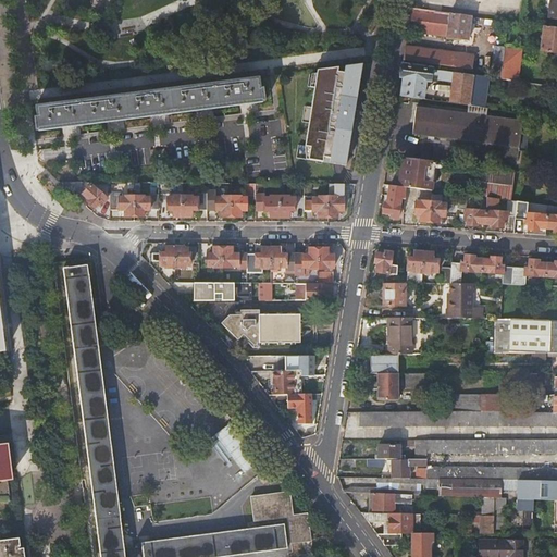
[(468,41),(471,15),(411,8),(407,31),(446,36),(446,38),(468,41)]
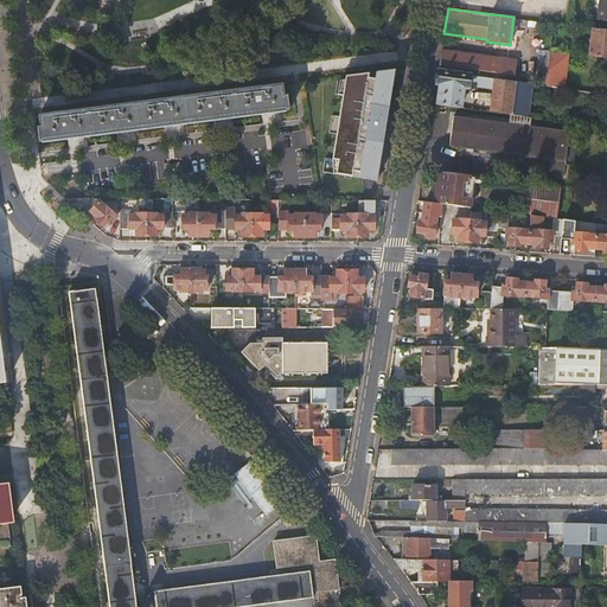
[(606,30),(593,27),(588,56),(606,57),(606,30)]
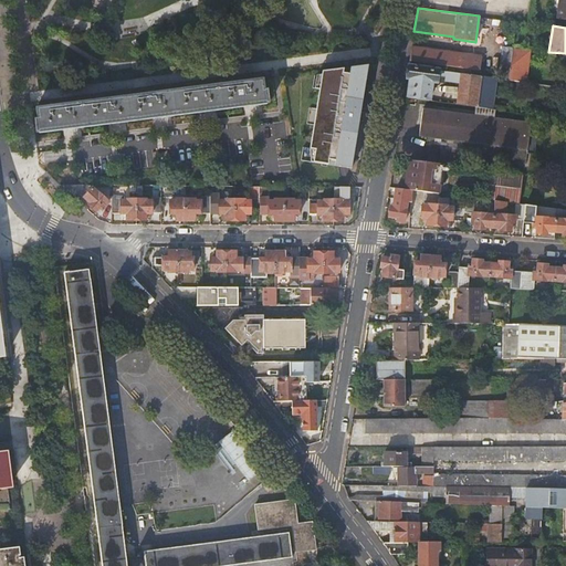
[(505,37),(500,79),(509,80),(514,39),(505,37)]
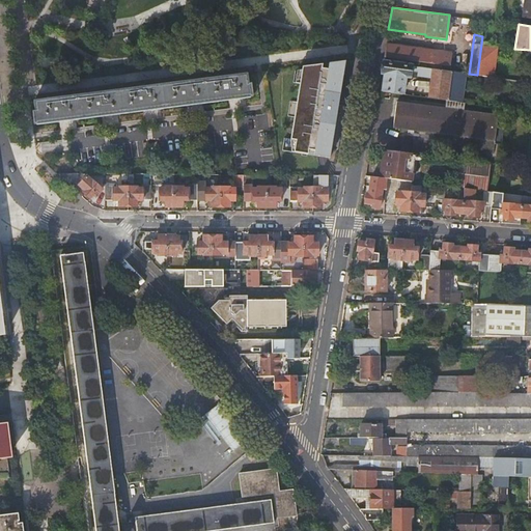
[(398,46),(386,44),(384,56),(397,58),(398,46)]
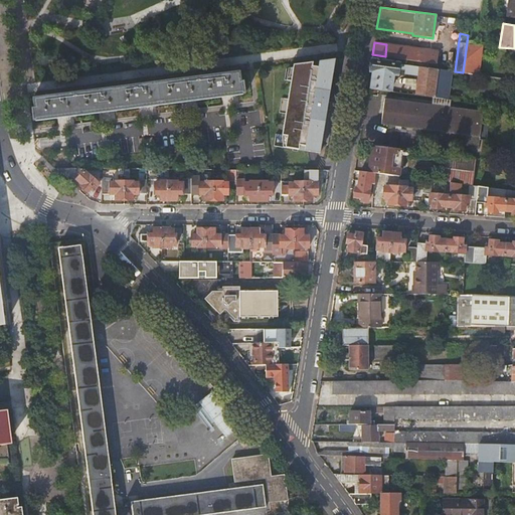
[(386,44),(385,56),(402,59),(404,46),(386,44)]
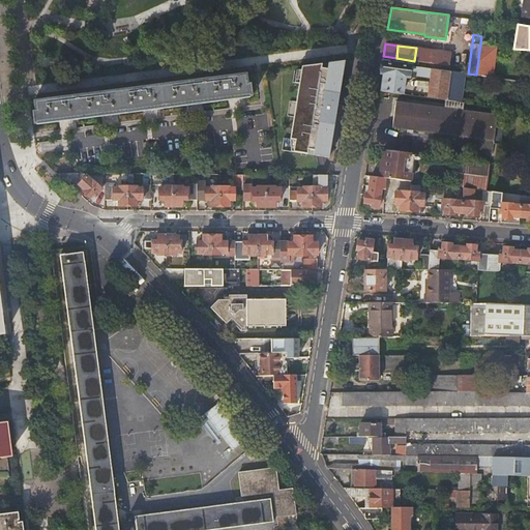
[(416,48),(414,61),(437,64),(439,51),(416,48)]
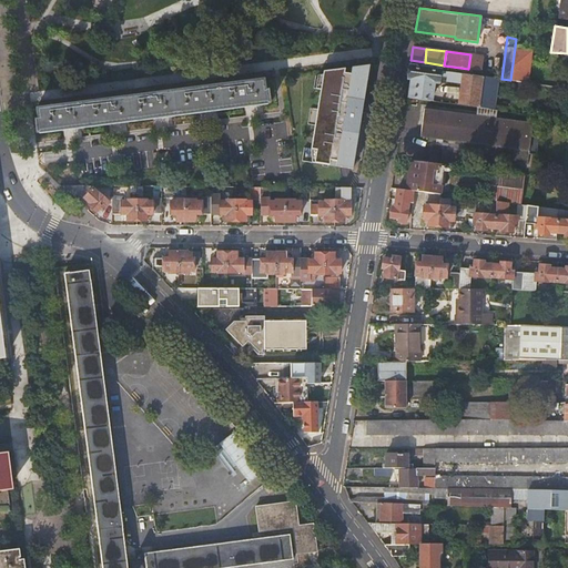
[(470,54),(468,69),(480,70),(483,57),(470,54)]
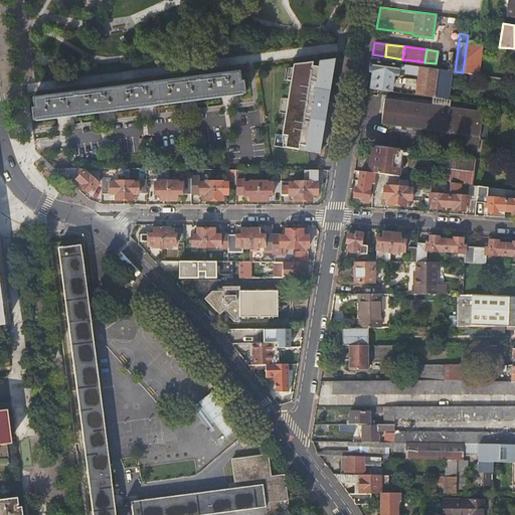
[(304,150),(319,153),(333,70),(328,69),(330,59),(318,60),(318,66),(312,65),(312,61),(293,64),(288,99),(292,99),(290,113),(286,112),(282,135),(287,135),(285,147),(299,149),(299,145),(305,146),(304,150)]
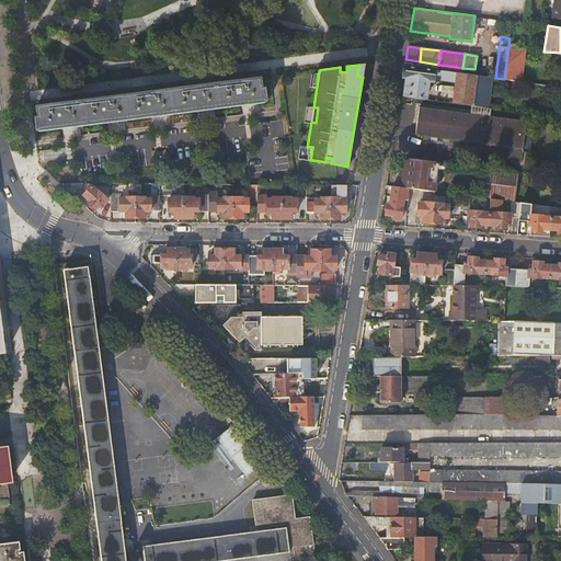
[(404,96),(425,100),(428,80),(434,81),(435,75),(443,76),(444,70),(404,65),(402,77),(407,78),(404,96)]
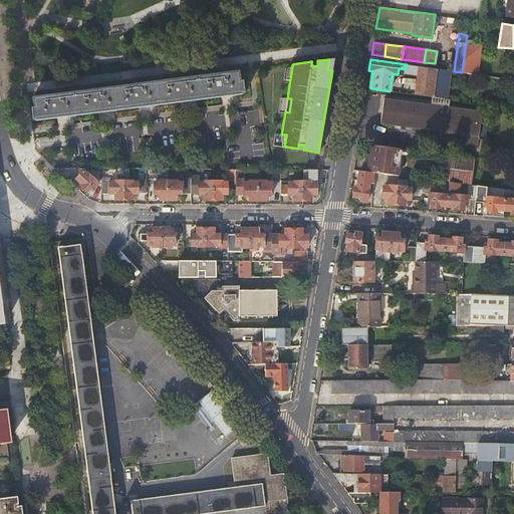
[(418,75),(419,66),(407,64),(406,69),(405,73),(418,75)]
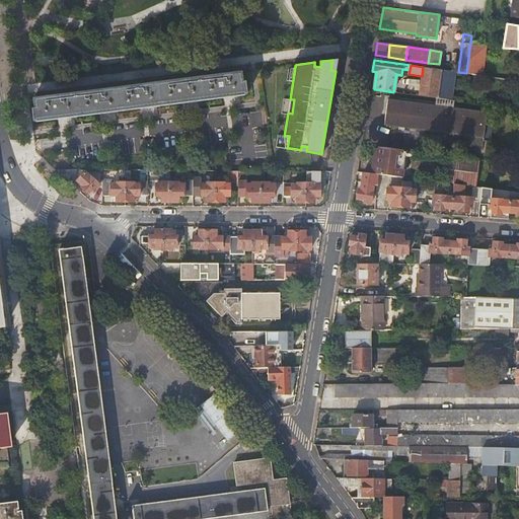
[(419,95),(451,99),(455,71),(423,67),(422,76),(419,95)]
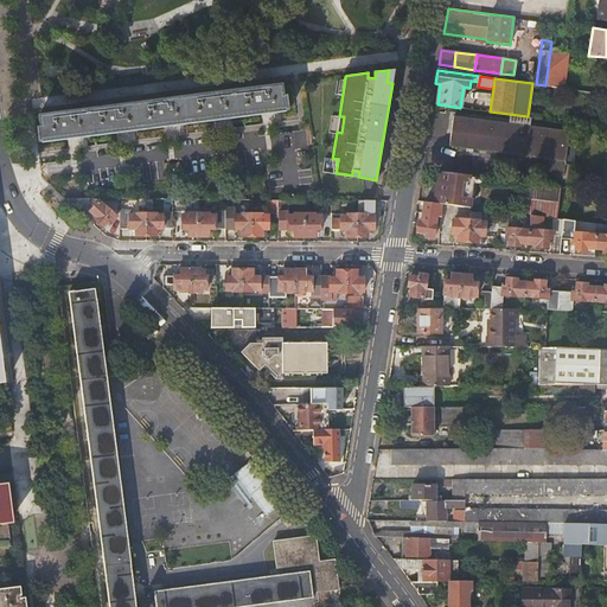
[(286,109),(283,83),(246,88),(149,100),(58,112),(39,115),(43,141),(286,109)]
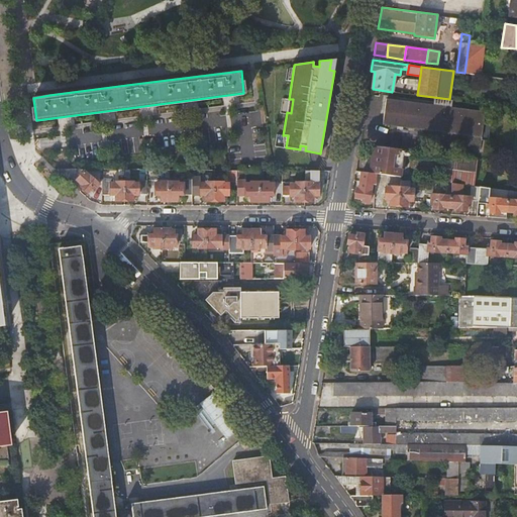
[(485,112),(386,99),(383,123),(482,137),(485,112)]
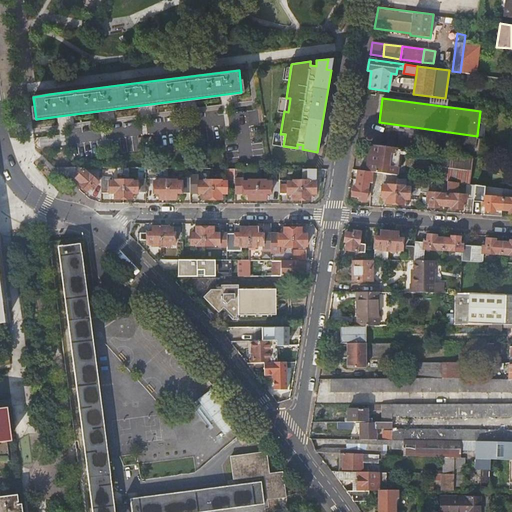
[(380,146),(393,147),(394,135),(382,133),(380,146)]
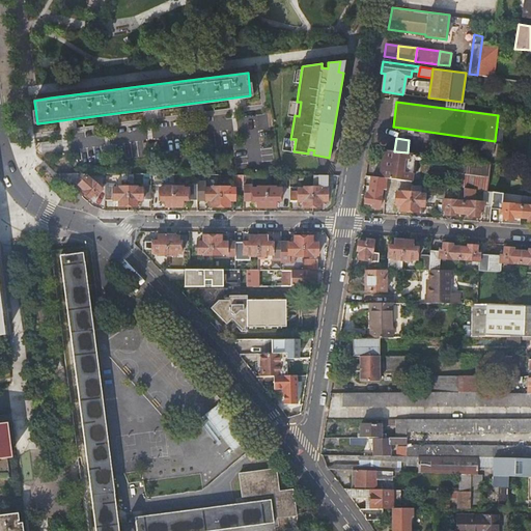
[(386,178),(410,182),(414,154),(408,152),(394,151),(382,149),(379,177),(386,178)]
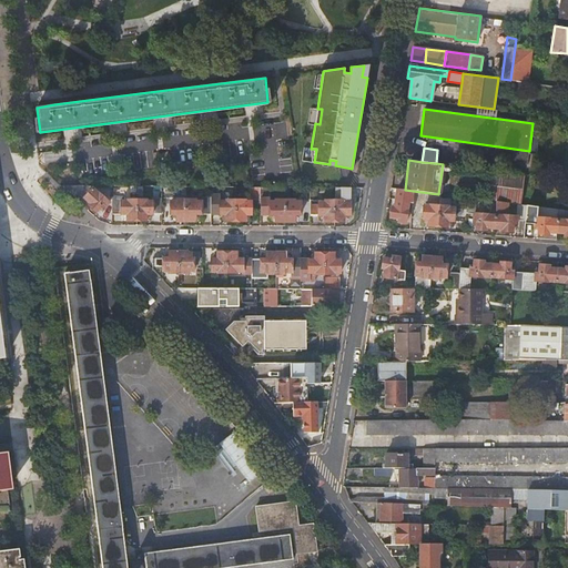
[(62,178),(71,184),(77,178),(68,171),(62,178)]
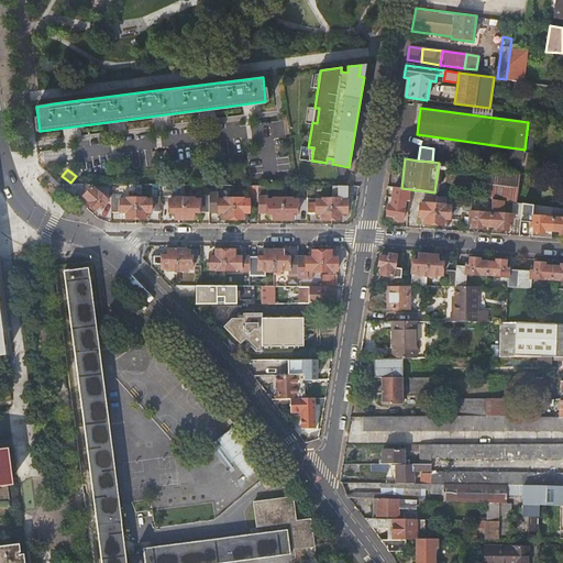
[(519,174),(486,169),(482,197),(516,201),(519,174)]
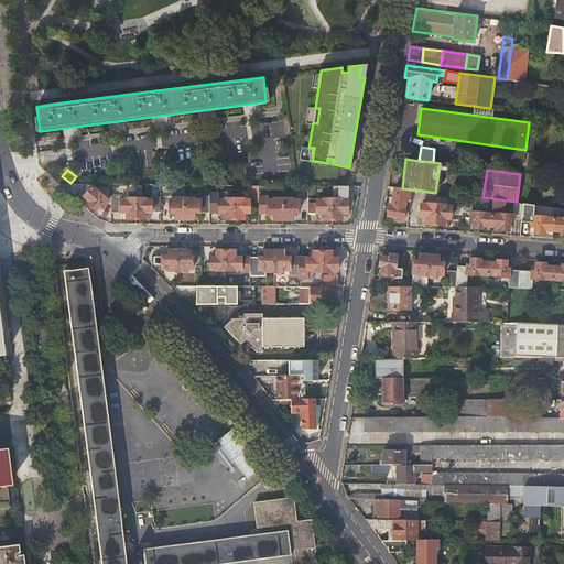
[(234,198),(234,219),(243,219),(243,217),(243,213),(248,213),(250,213),(250,201),(259,201),(259,196),(259,185),(248,185),(248,201),(243,201),(243,198),(234,198)]
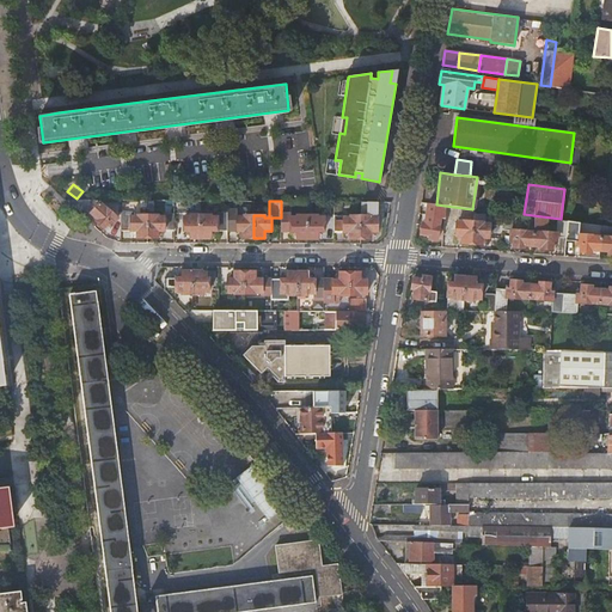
[(324,214),(334,214),(335,201),(324,201),(324,214)]
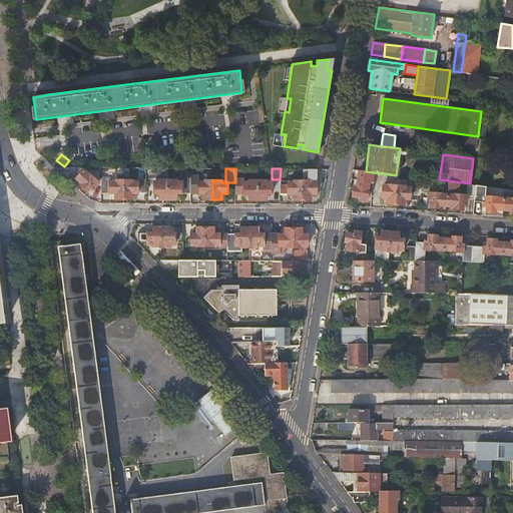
[(315,177),(316,168),(303,168),(303,181),(303,200),(311,200),(311,198),(311,194),(315,194),(317,194),(317,177),(315,177)]
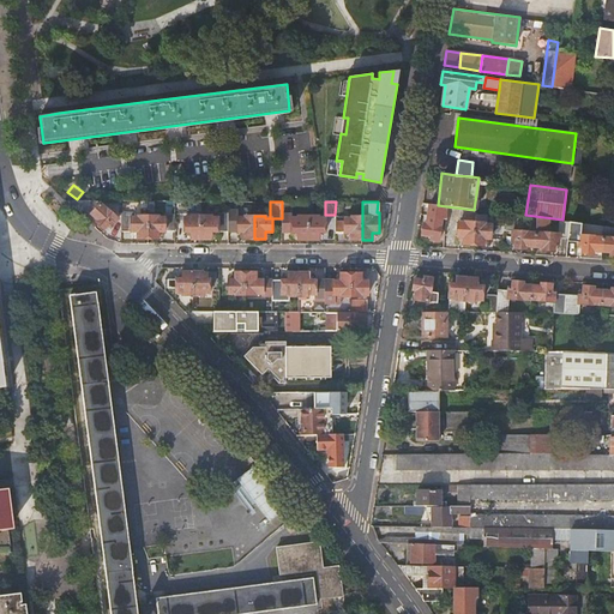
[(107,209),(101,203),(91,212),(98,218),(96,221),(104,228),(110,221),(113,223),(119,217),(108,208),(107,209)]
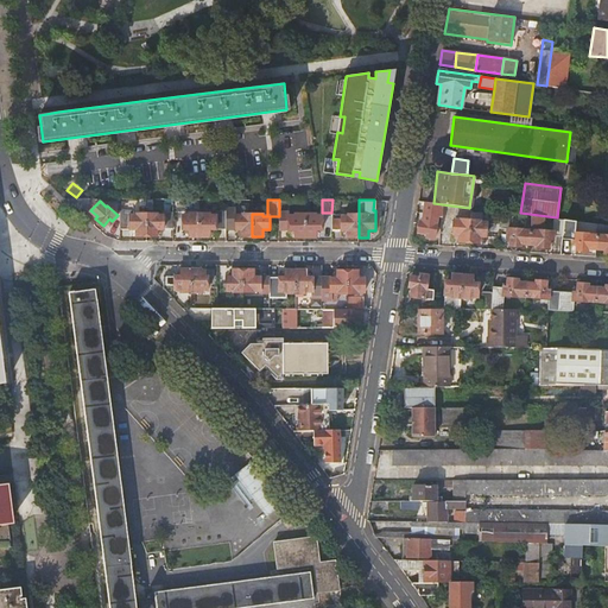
[(436,216),(441,217),(442,204),(434,203),(425,202),(422,223),(418,222),(417,233),(422,234),(426,234),(425,238),(434,239),(436,226),(435,226),(436,216)]
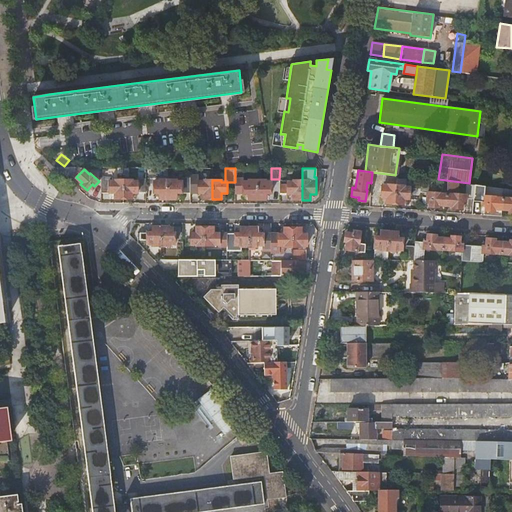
[(114,198),(123,199),(123,180),(114,180),(114,181),(108,181),(108,176),(101,176),(100,193),(110,193),(114,193),(114,196),(114,198)]
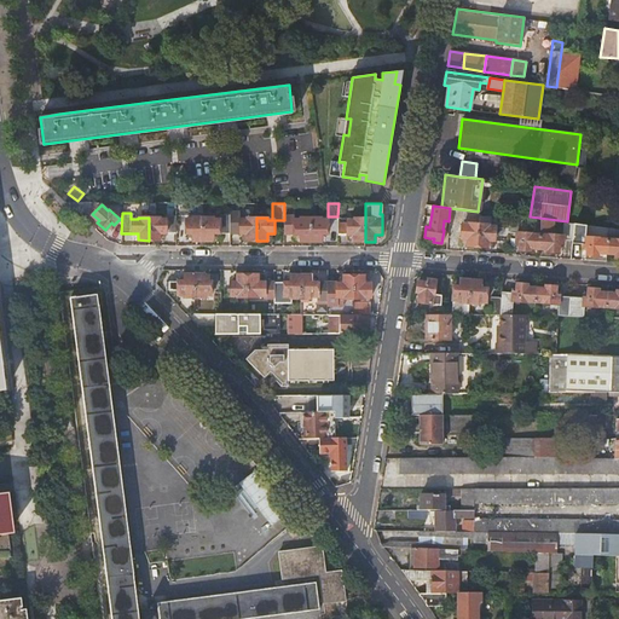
[(218,233),(230,233),(230,220),(230,215),(220,214),(219,220),(213,220),(213,218),(203,218),(202,241),(213,241),(213,238),(213,233),(218,233)]
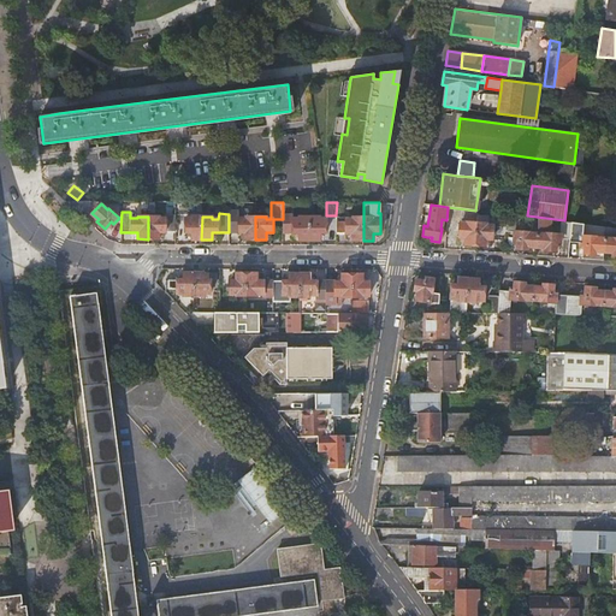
[(298,240),(309,240),(309,218),(300,218),(300,220),(292,219),(292,214),(283,214),(283,219),(283,232),(295,232),(298,232),(298,237),(298,240)]
